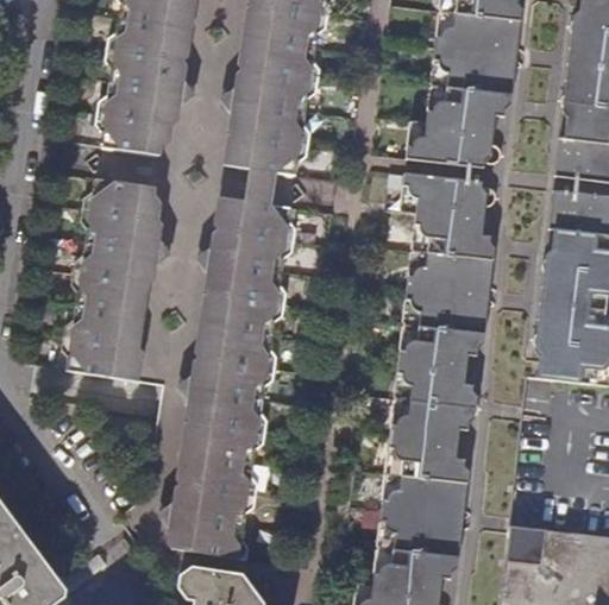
[(158,153),(168,89),(182,0),(118,0),(123,6),(121,17),(120,30),(110,37),(108,48),(106,61),(113,69),(112,82),(111,92),(100,99),(99,112),(96,123),(104,132),(102,145),(158,153)]
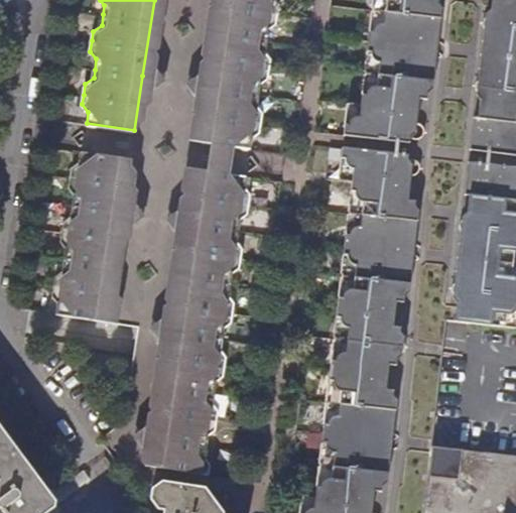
[(223,0),(209,87),(202,140),(211,142),(235,145),(251,148),(253,138),(260,132),(262,122),(264,110),(258,102),(259,93),(260,85),(268,79),(272,57),(266,48),(267,38),(268,30),(277,24),(278,13),(280,3),(278,0),(223,0)]
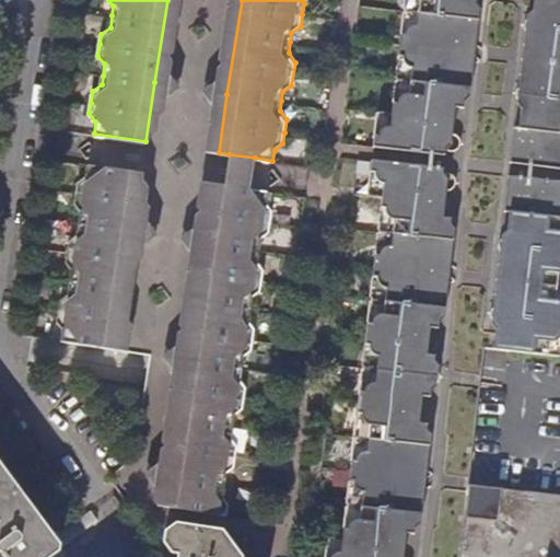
[(375,136),(374,144),(430,151),(432,129),(446,131),(451,97),(457,97),(468,4),(462,4),(462,0),(416,0),(418,1),(421,3),(420,13),(418,27),(415,28),(411,31),(408,33),(407,36),(401,36),(400,45),(399,56),(404,56),(405,61),(407,65),(410,66),(413,67),(412,81),(411,93),(407,94),(403,96),(399,100),(398,103),(394,103),(392,126),(387,128),(383,130),(381,134),(380,136),(375,136)]
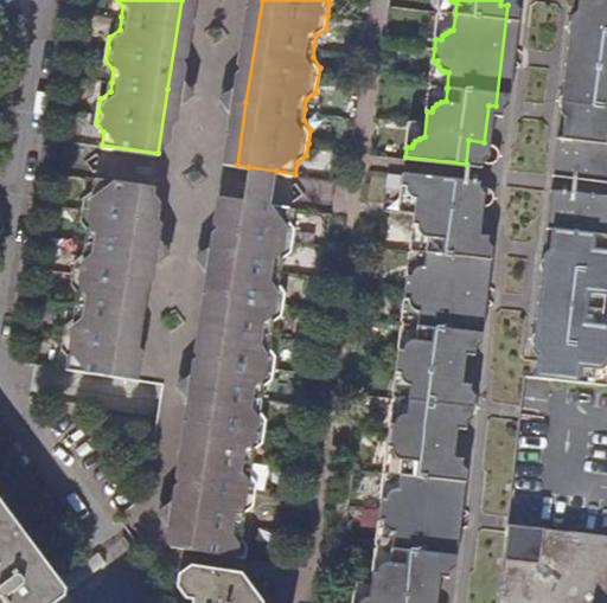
[(577,152),(575,177),(606,179),(606,0),(585,0),(583,6),(594,8),(589,50),(577,49),(575,81),(586,82),(581,119),(570,117),(567,151),(577,152)]
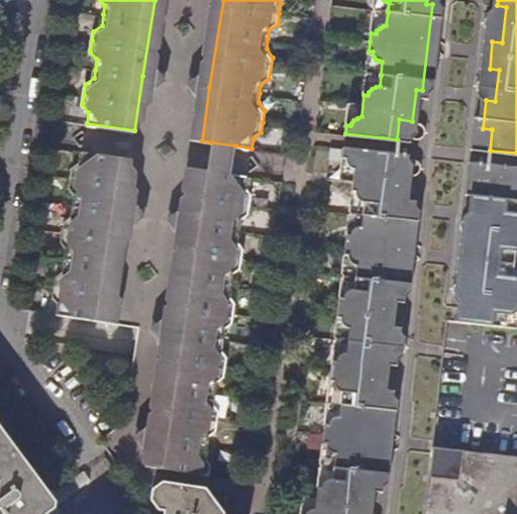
[(158,69),(142,76),(153,88),(168,81),(158,69)]
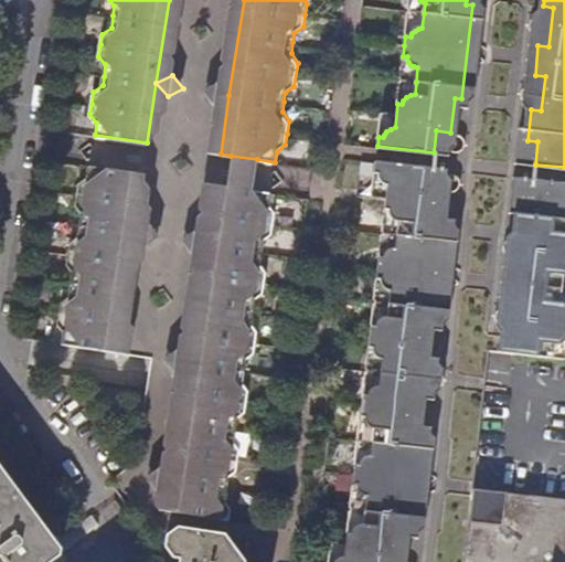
[(217,82),(202,91),(214,105),(228,95),(217,82)]
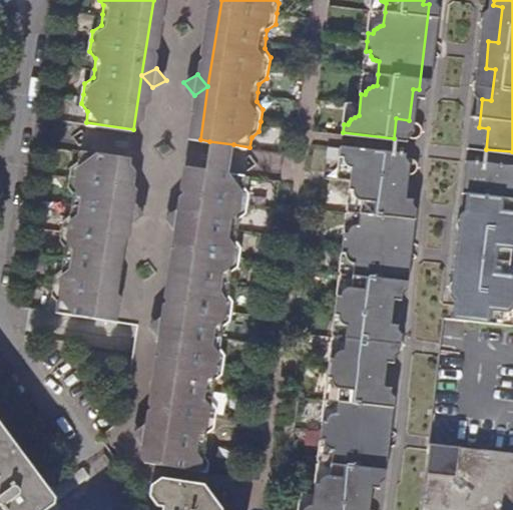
[(228,171),(233,144),(209,141),(205,168),(228,171)]
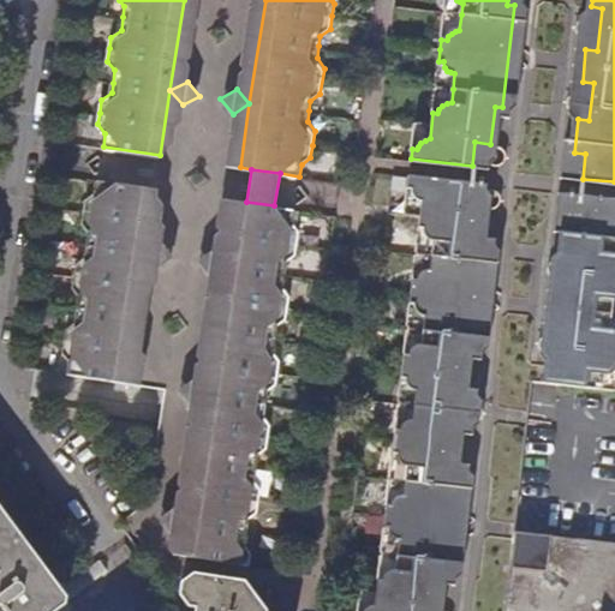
[(419,610),(421,610),(428,610),(436,610),(441,574),(448,575),(461,468),(453,467),(466,353),(473,354),(487,246),(478,245),(484,205),(467,204),(470,183),(408,175),(408,187),(413,189),(413,192),(416,196),(419,199),(423,201),(421,215),(419,227),(425,227),(425,232),(428,237),(431,240),(435,240),(433,253),(431,269),(425,273),(422,275),(419,277),(419,280),(413,280),(412,289),(412,301),(416,301),(417,309),(419,313),(423,316),(425,316),(424,329),(423,345),(417,347),(413,351),(410,354),(410,355),(405,355),(404,365),(402,376),(408,377),(410,384),(412,388),(417,390),(416,405),(415,420),(410,420),(404,425),(402,430),(396,430),(395,439),(394,450),(399,451),(401,457),(404,462),(408,463),(407,479),(405,495),(400,496),(398,498),(394,501),(393,505),(387,504),(387,515),(386,526),(390,527),(392,532),(393,535),(394,539),(398,540),(400,541),(399,555),(396,568),(390,570),(387,573),(384,579),(378,577),(377,589),(376,605),(371,606),(368,609),(364,610),(419,610)]
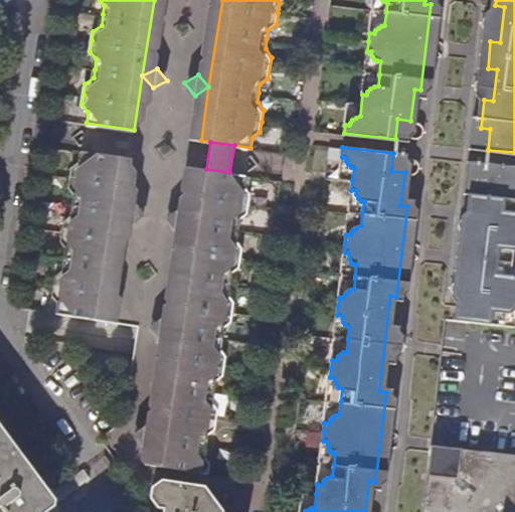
[(106,319),(122,211),(130,157),(82,150),(81,160),(72,166),(70,176),(69,186),(75,194),(73,204),(72,213),(64,219),(62,230),(61,239),(67,247),(66,258),(64,268),(55,274),(54,284),(53,294),(59,303),(57,312),(106,319)]
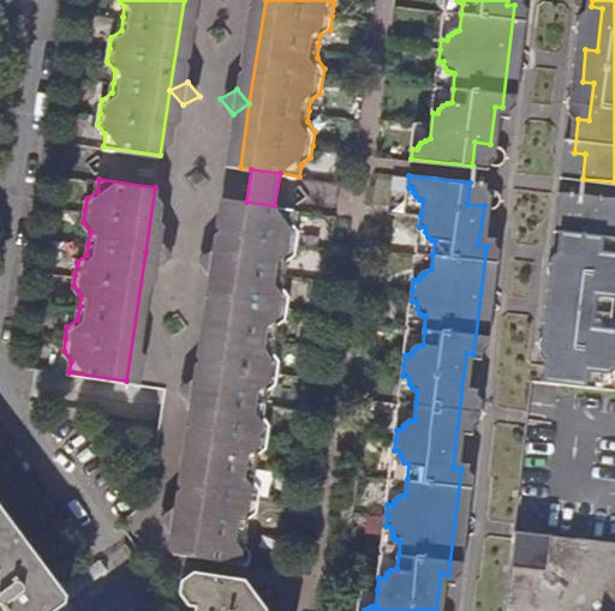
[(562,383),(599,388),(601,375),(605,375),(609,372),(613,371),(614,369),(614,329),(613,329),(607,328),(608,312),(609,298),(614,298),(614,198),(580,195),(579,211),(567,210),(562,247),(574,249),(569,286),(559,285),(554,321),(565,323),(560,369),(549,367),(547,381),(562,383)]
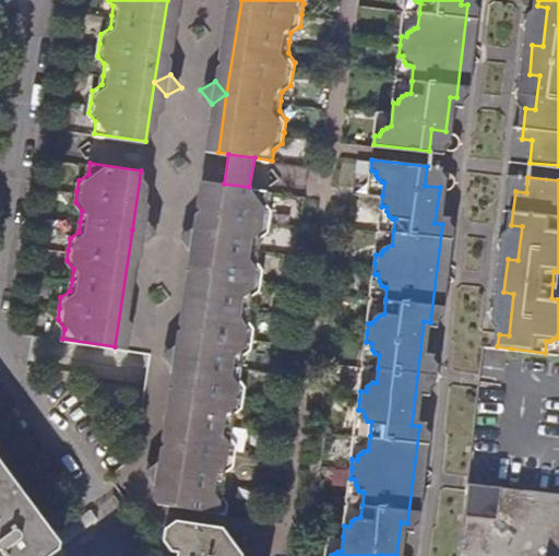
[(214,181),(205,239),(188,357),(170,473),(165,504),(227,513),(228,500),(222,491),(225,471),(234,464),(236,454),(237,442),(232,433),(233,424),(234,413),(244,405),(245,397),(246,386),(240,376),(242,356),(252,349),(253,338),(256,326),(249,317),(250,307),(251,296),(261,290),(262,280),(263,268),(257,258),(259,249),(260,237),(270,231),(271,221),(272,211),(265,202),(268,190),(249,187),(224,184),(214,181)]
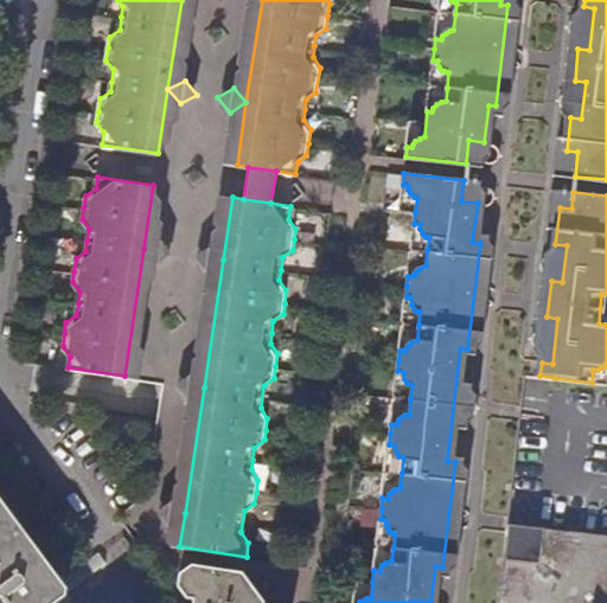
[(160,238),(144,249),(157,263),(173,254),(160,238)]
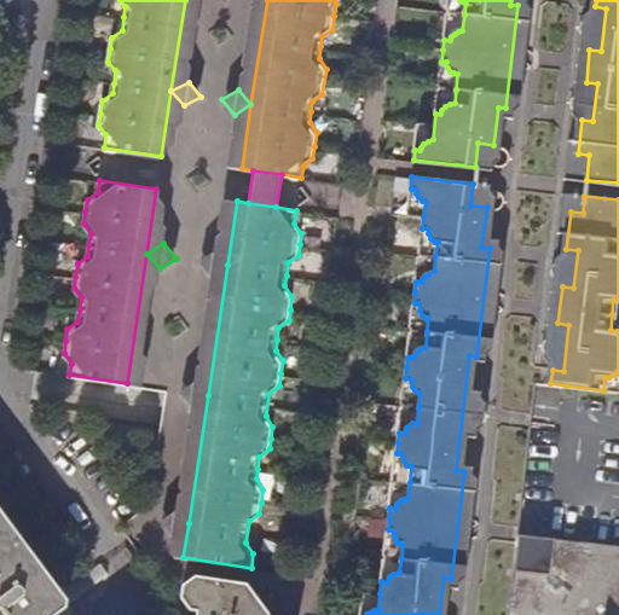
[(209,276),(227,265),(214,251),(198,262),(209,276)]
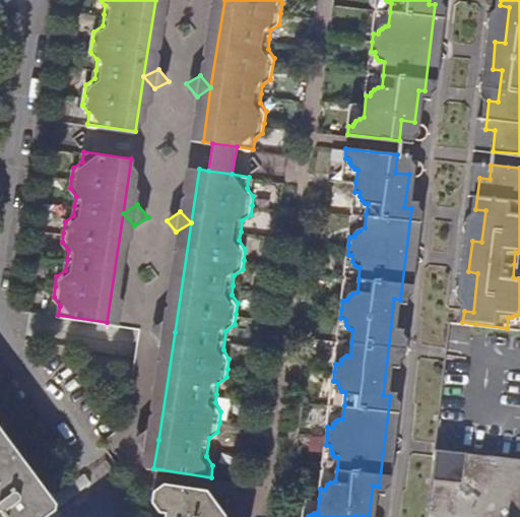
[(159,340),(175,332),(165,321),(150,329),(159,340)]
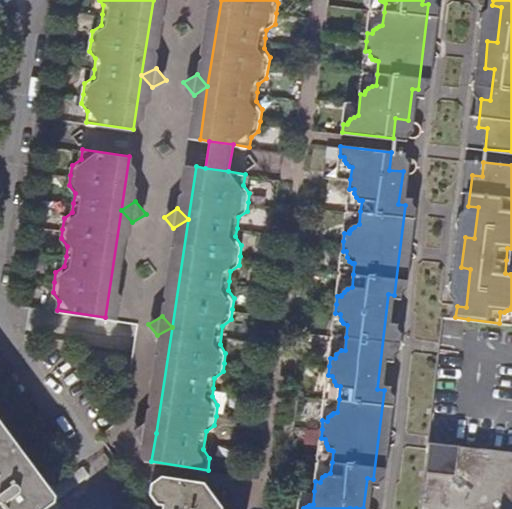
[(221,508),(222,507),(204,482),(166,476),(162,508),(44,508),(55,501),(56,496),(47,484),(33,482),(34,467),(14,440),(0,438),(2,424),(0,420),(0,508),(221,508)]
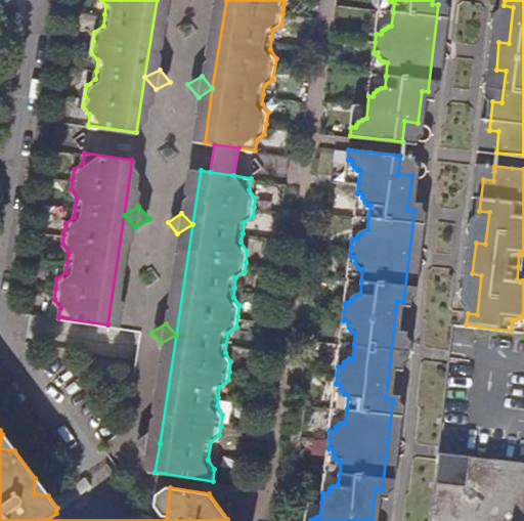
[(144,451),(160,443),(148,432),(134,440),(144,451)]
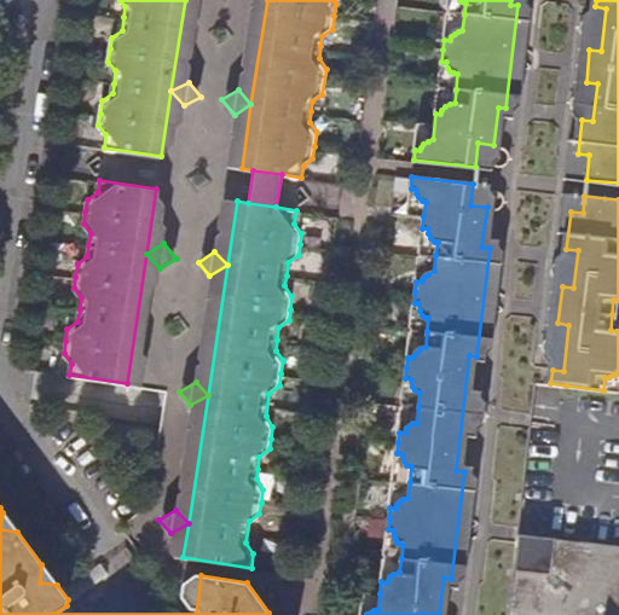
[(618,614),(618,545),(548,537),(519,533),(508,614),(618,614)]
